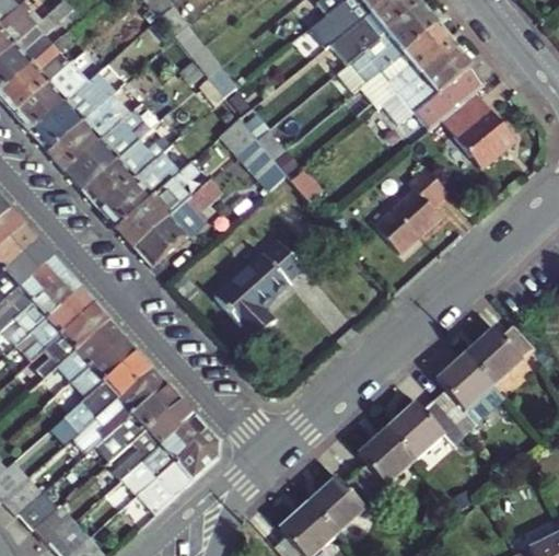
[(0,0),(0,21),(19,4),(14,0),(0,0)]
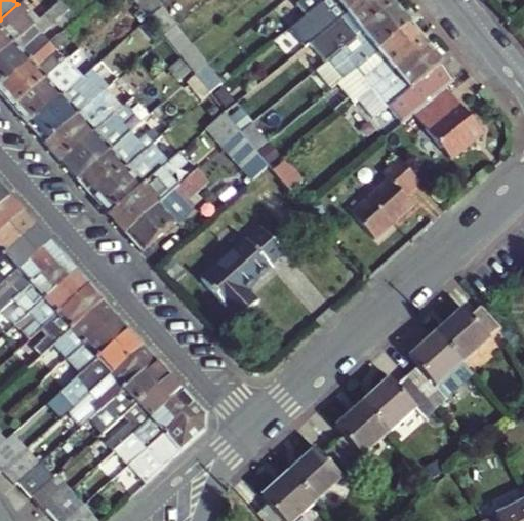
[(0,19),(0,52),(34,23),(26,13),(31,9),(23,0),(17,4),(0,19)]
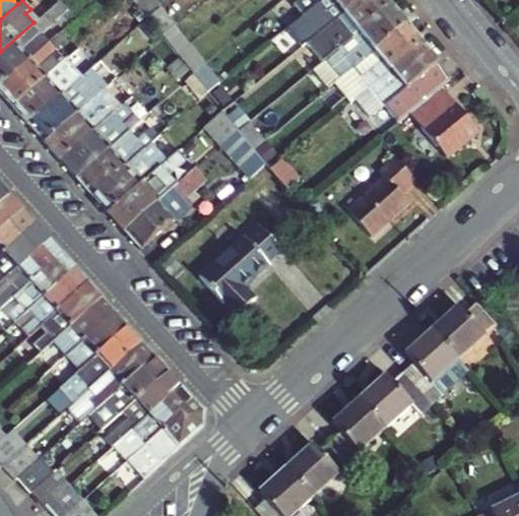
[(0,52),(0,83),(49,40),(41,31),(66,8),(58,0),(38,18),(34,22),(0,52)]
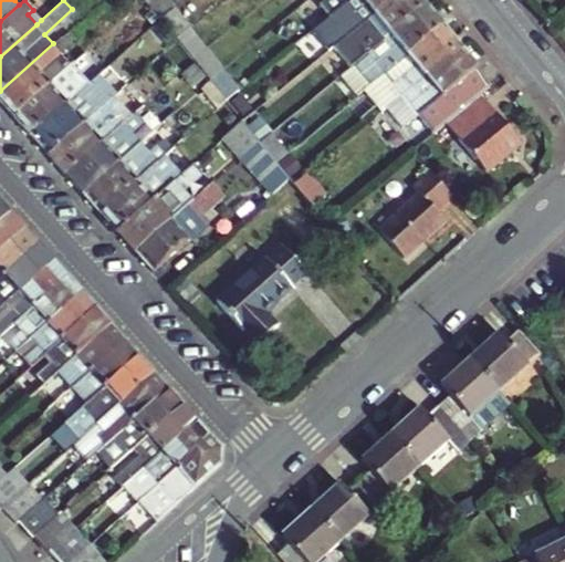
[(145,0),(158,16),(175,2),(173,0),(145,0)]
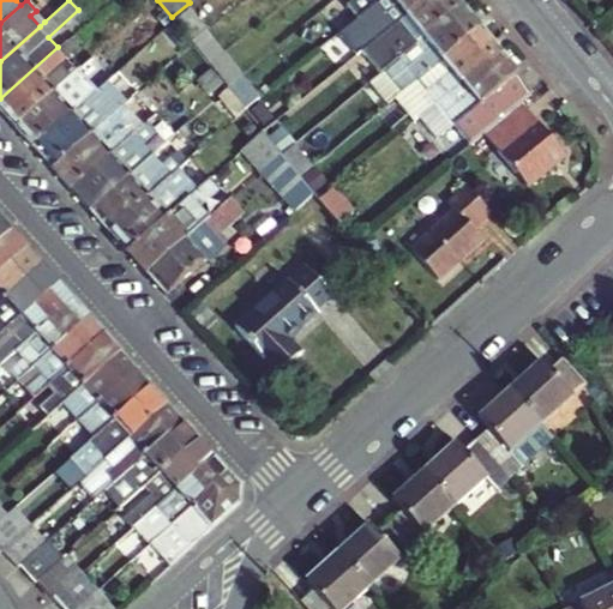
[(374,0),(356,14),(336,31),(355,54),(361,49),(420,0),(374,0)]
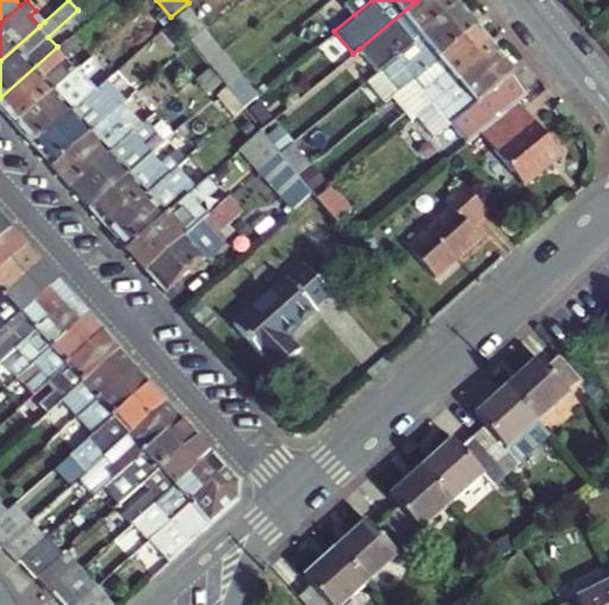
[(342,0),(354,14),(372,0),(342,0)]
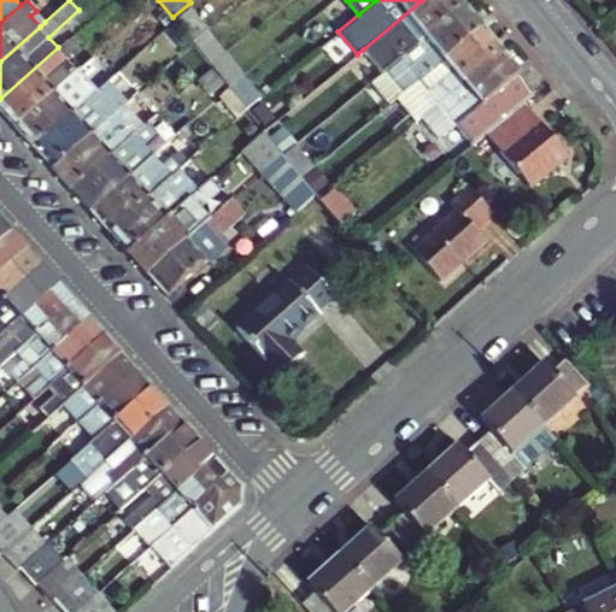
[(464,4),(461,0),(422,0),(363,49),(381,72),(464,4)]
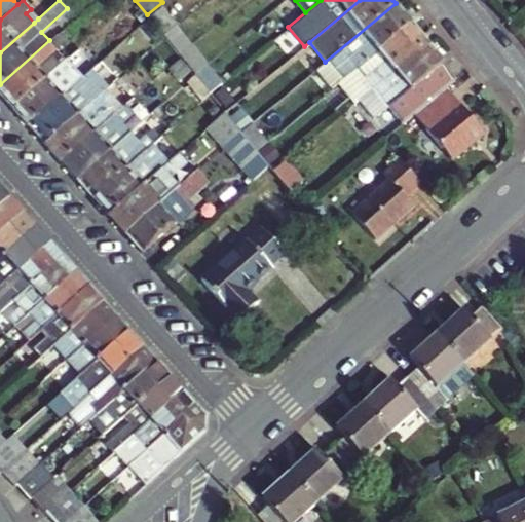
[(402,10),(396,3),(325,62),(316,68),(332,86),(339,81),(411,22),(402,10)]
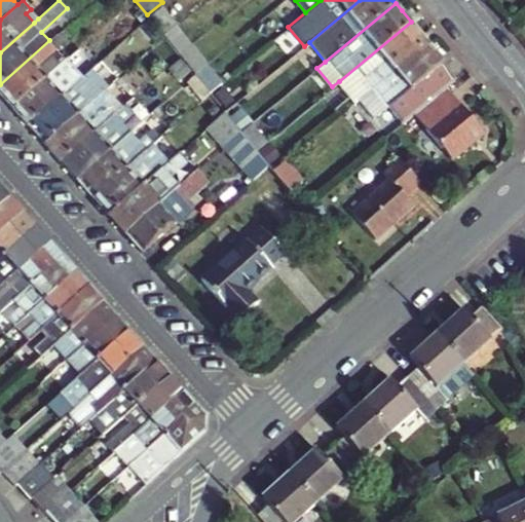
[(163,32),(176,22),(161,4),(149,15),(163,32)]
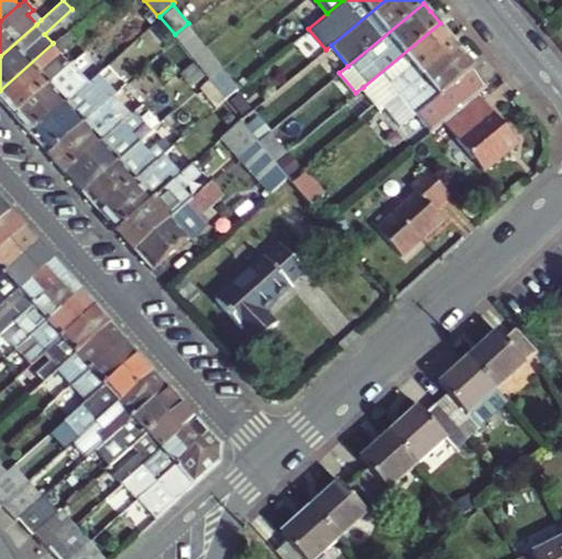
[(28,14),(36,24),(41,20),(33,10),(28,14)]
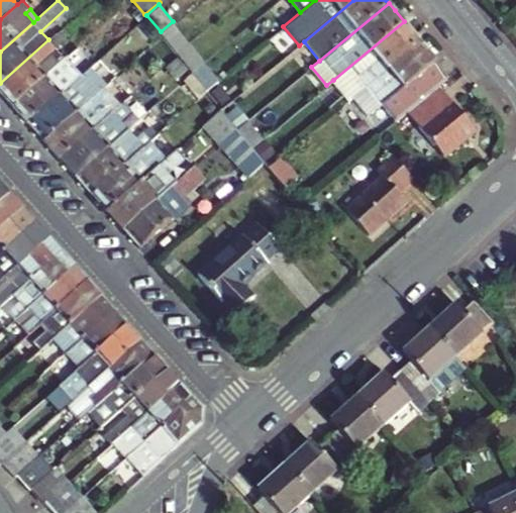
[(420,40),(404,21),(333,80),(348,99),(352,96),(420,40)]
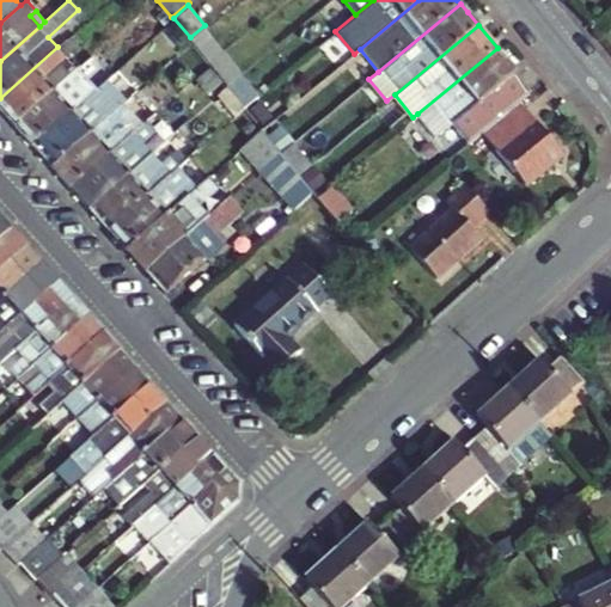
[(208,61),(222,50),(205,28),(190,38),(208,61)]
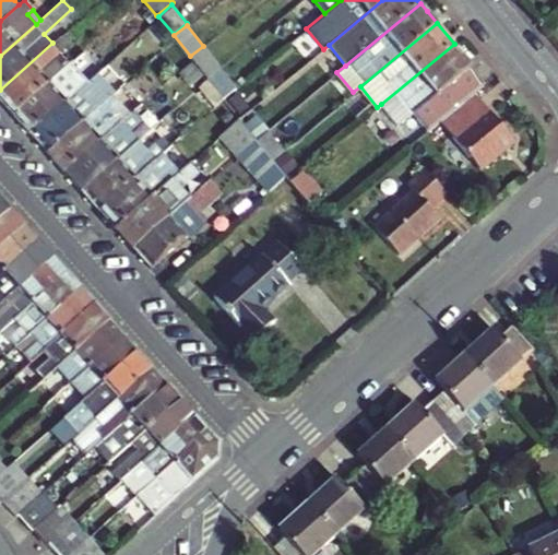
[(52,43),(59,49),(74,36),(69,30),(52,43)]
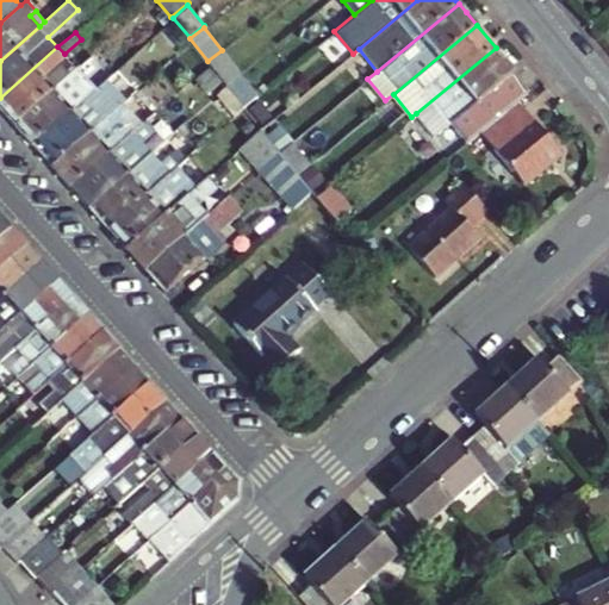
[(0,105),(16,123),(76,68),(64,54),(57,47),(0,98),(0,105)]
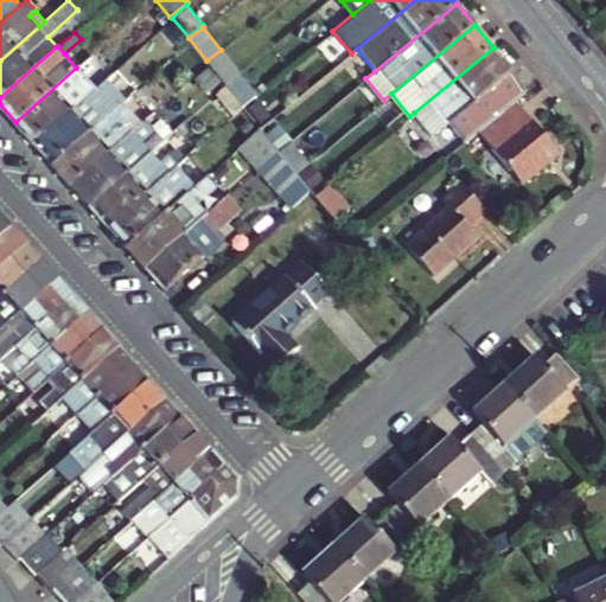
[(493,47),(414,113),(432,133),(448,120),(465,140),(478,129),(515,98),(527,88),(493,47)]
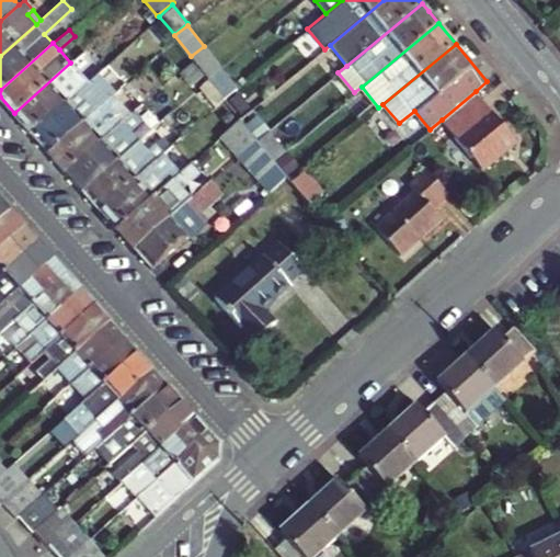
[(207,77),(219,66),(204,46),(191,56),(207,77)]
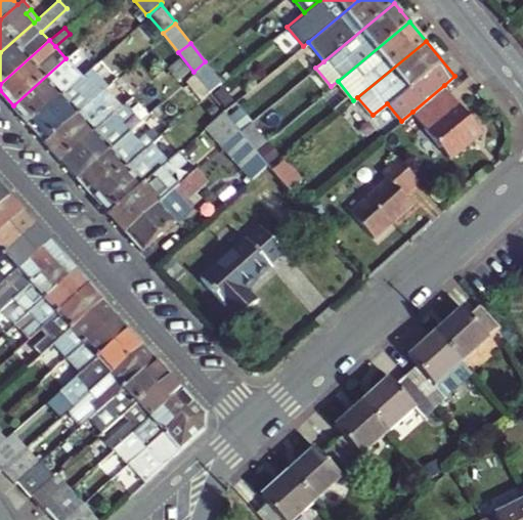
[(87,54),(79,46),(66,58),(13,105),(29,124),(82,76),(73,67),(87,54)]
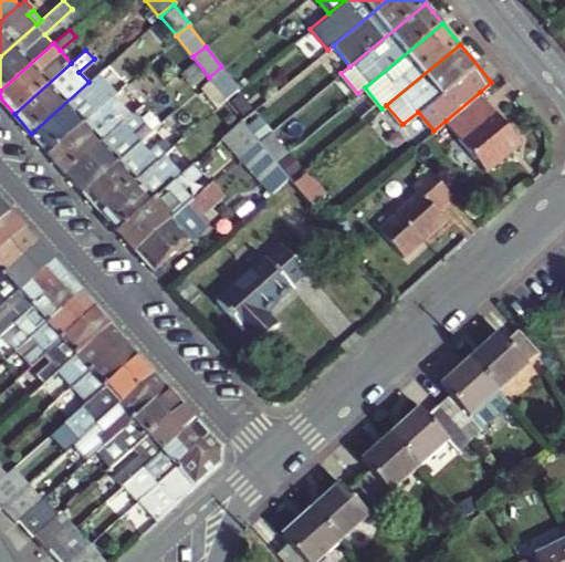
[(226,99),(239,87),(221,66),(209,77),(226,99)]
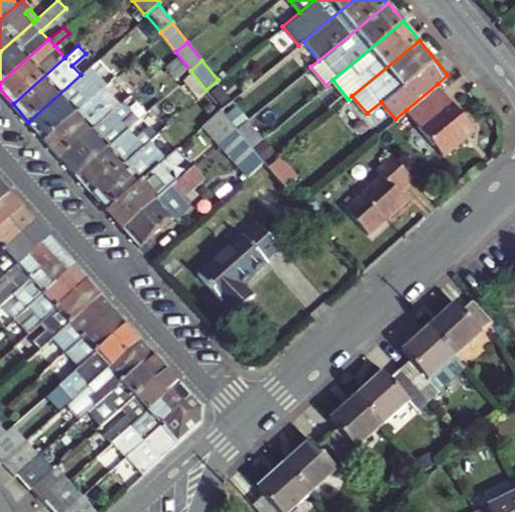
[(106,84),(91,66),(81,75),(28,122),(44,139),(106,84)]
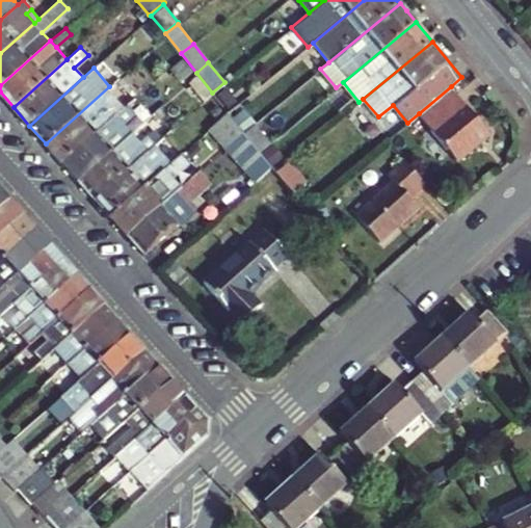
[(109,86),(46,143),(62,161),(127,103),(131,100),(114,82),(109,86)]
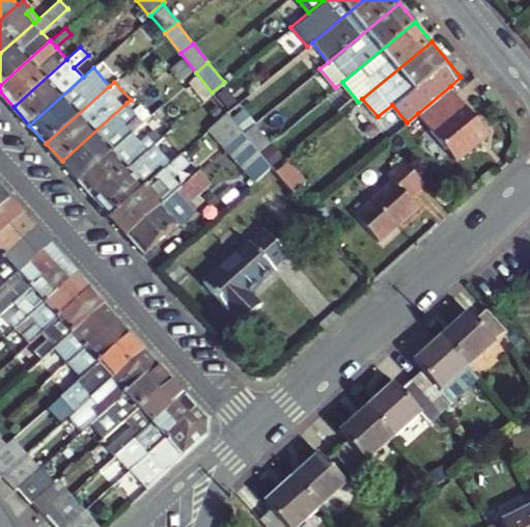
[(450,86),(418,113),(455,158),(487,132),(450,86)]
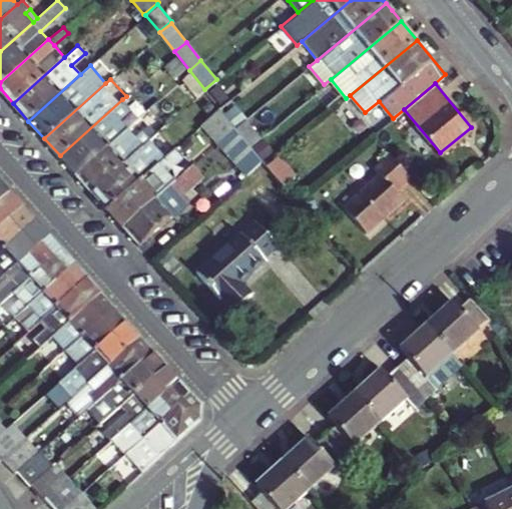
[(75,173),(127,126),(119,117),(130,107),(122,99),(60,155),(75,173)]
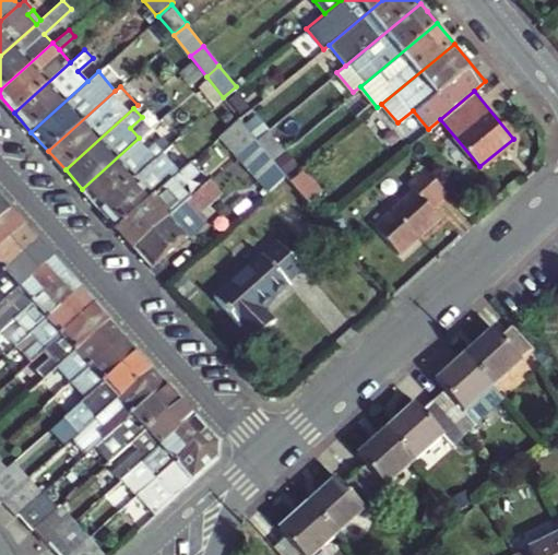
[(221,133),(238,152),(254,137),(238,117),(221,133)]
